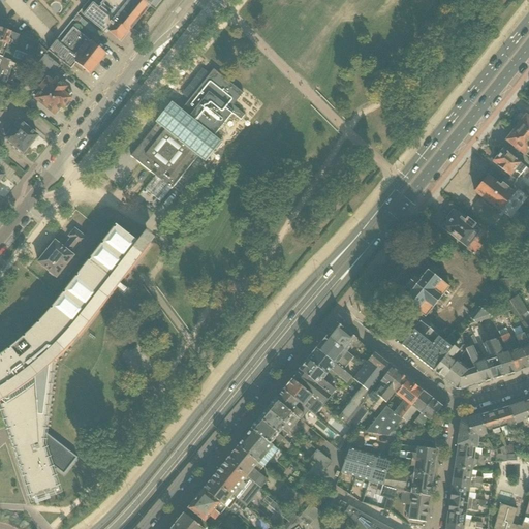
[(106,34),(109,32),(121,41),(122,40),(120,39),(123,35),(125,37),(126,36),(124,34),(127,30),(129,32),(150,6),(143,0),(105,0),(101,5),(95,0),(93,3),(83,16),(84,16),(84,17),(85,17),(102,31),(102,32),(103,32),(106,34)]
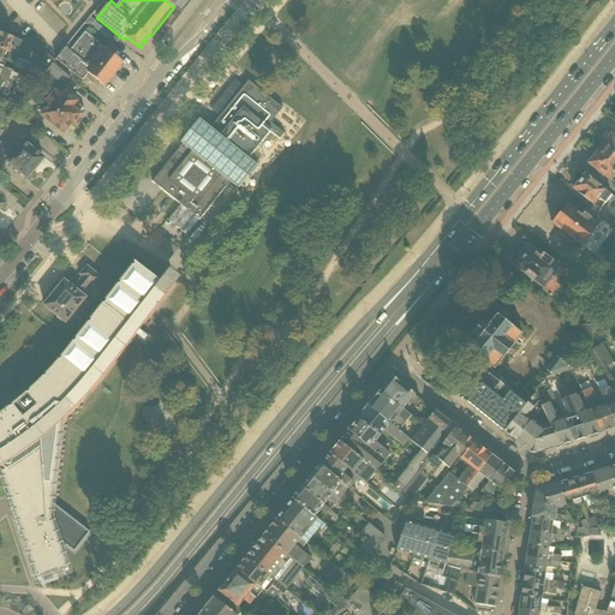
[(115,37),(90,18),(85,24),(90,28),(91,27),(112,42),(115,37)]
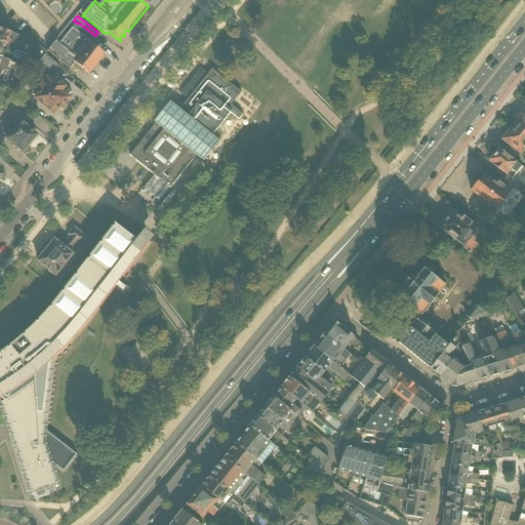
[(0,19),(0,41),(6,43),(6,44),(7,44),(15,47),(21,36),(21,33),(10,29),(12,25),(0,19)]
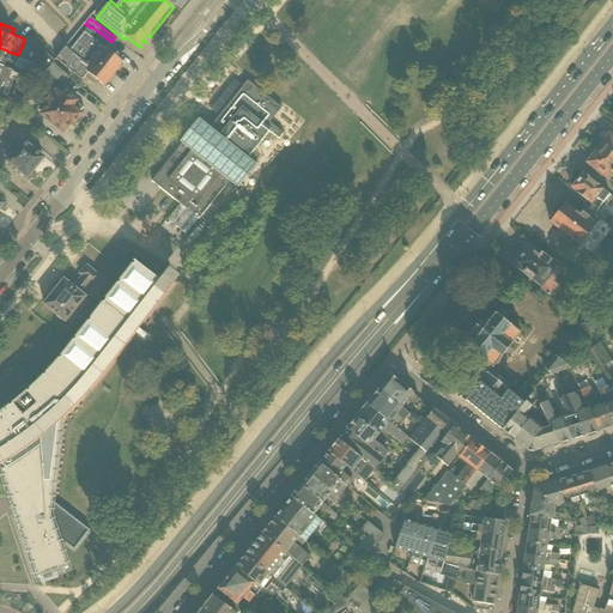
[(484,37),(499,43),(503,32),(489,26),(484,37)]
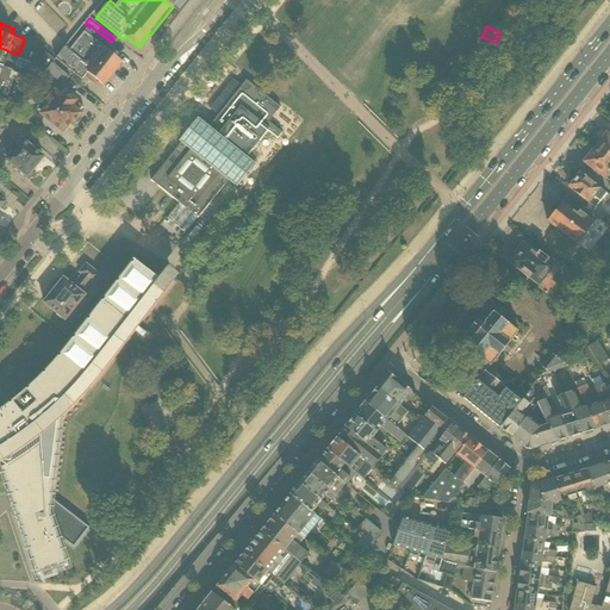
[(97,82),(104,87),(123,63),(85,32),(70,51),(66,47),(55,61),(81,80),(87,73),(98,81),(97,82)]
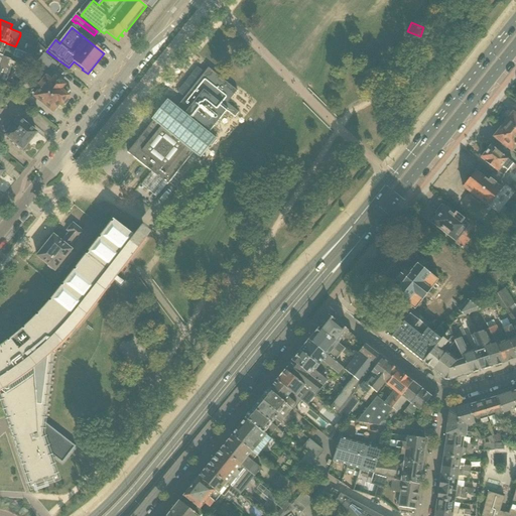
[(240,45),(229,36),(221,46),(232,55),(240,45)]
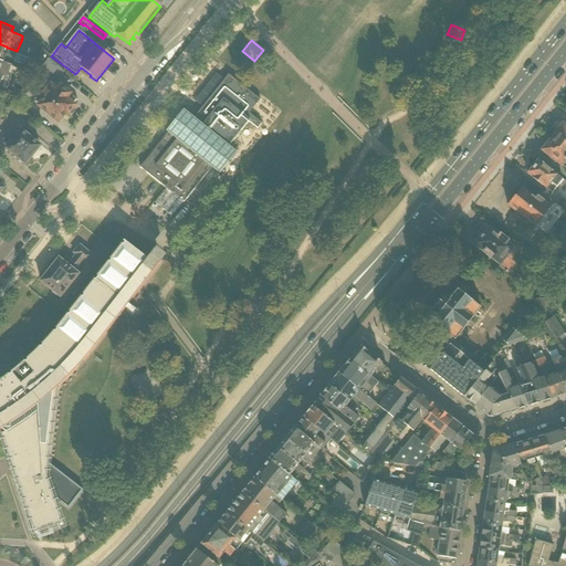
[(223,59),(233,63),(239,51),(229,46),(223,59)]
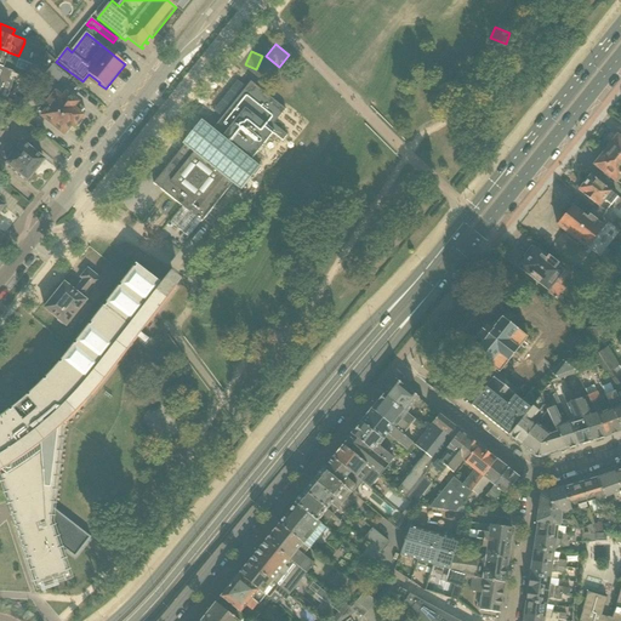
[(56,62),(46,52),(41,64),(50,69),(53,64),(56,62)]
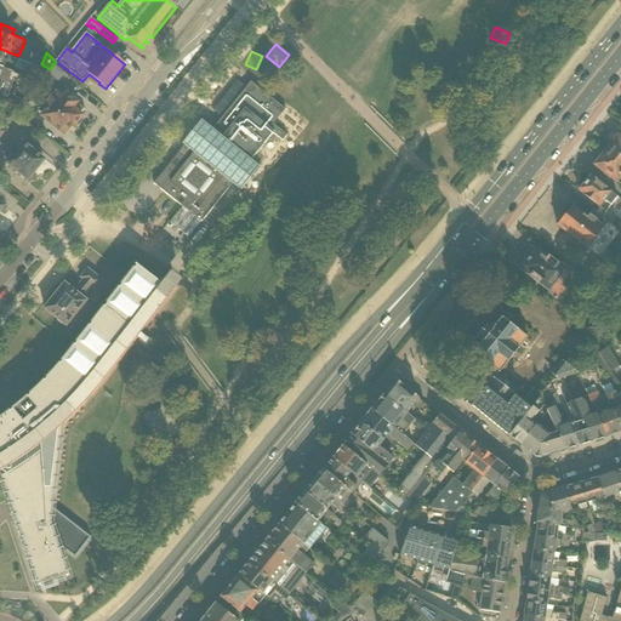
[(263,58),(254,70),(266,81),(275,69),(263,58)]
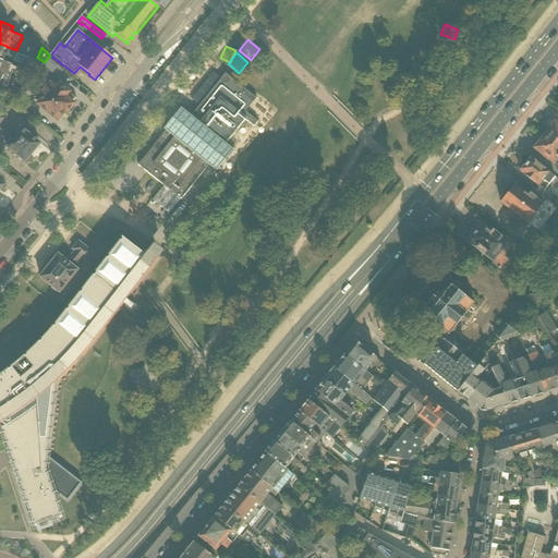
[(35,73),(40,77),(41,76),(43,76),(44,75),(46,75),(48,74),(49,74),(50,74),(51,74),(55,74),(57,75),(58,75),(59,76),(63,71),(48,58),(45,62),(39,69),(36,73),(35,73)]
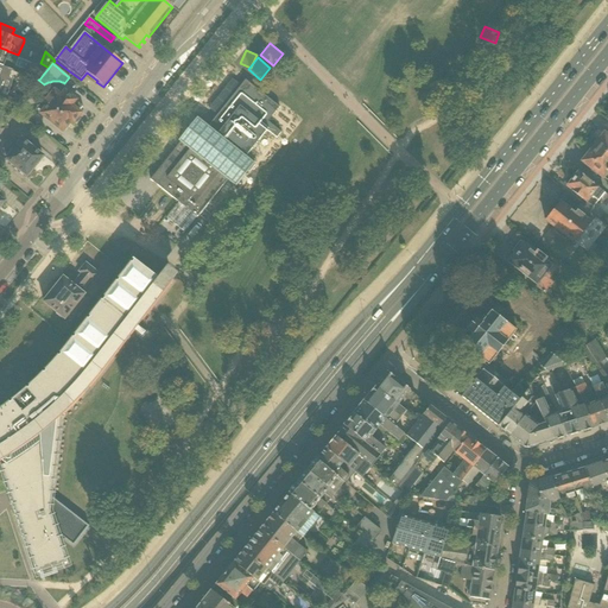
[(188,232),(197,219),(227,181),(236,187),(248,171),(249,172),(255,165),(246,157),(263,135),(267,131),(277,138),(282,132),(267,121),(280,107),(246,80),(226,106),(209,127),(197,118),(178,140),(181,143),(154,175),(151,181),(160,188),(178,203),(169,216),(188,232)]
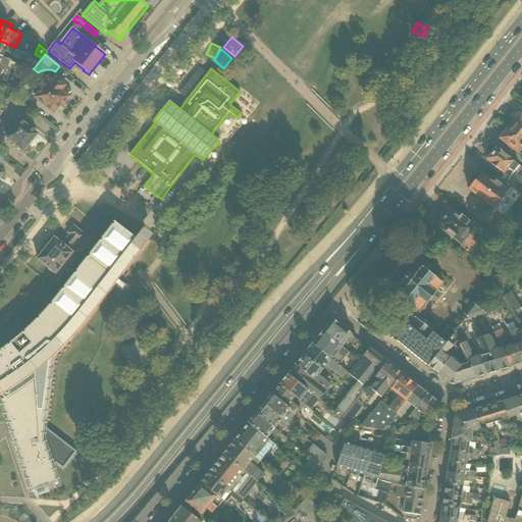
[(68,99),(69,98),(67,96),(71,92),(56,80),(53,84),(47,79),(40,88),(39,87),(35,88),(32,91),(32,95),(54,113),(60,105),(62,107),(63,105),(64,105),(66,105),(69,102),(68,100),(68,99)]
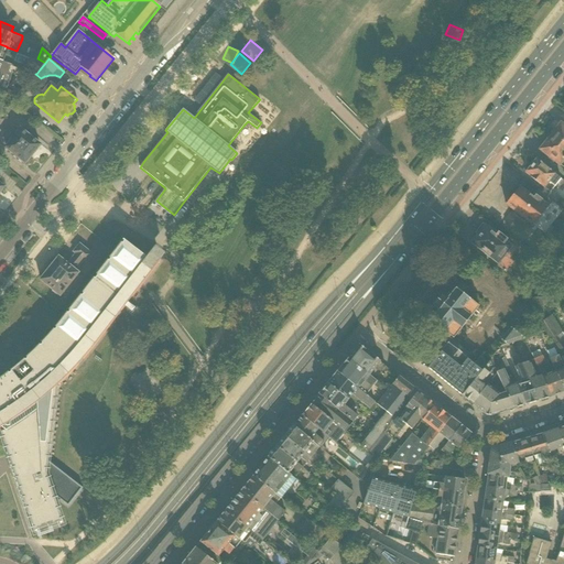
[(8,90),(7,94),(15,99),(18,96),(14,95),(15,93),(8,90)]
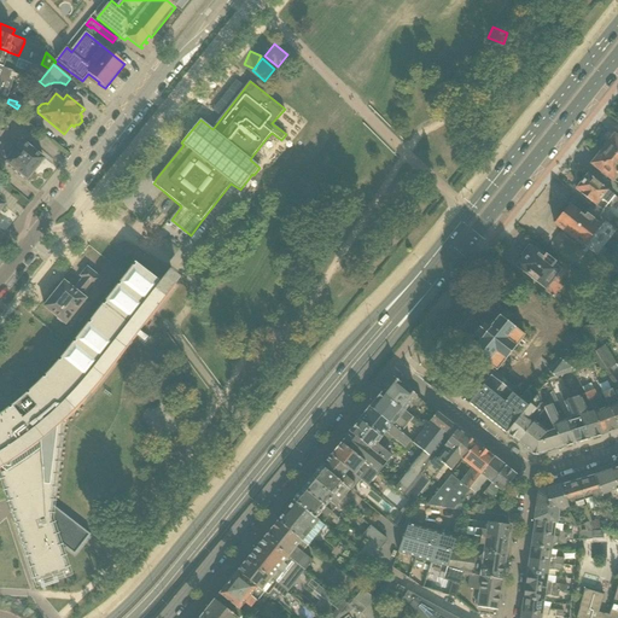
[(28,122),(15,111),(10,118),(22,128),(28,122)]
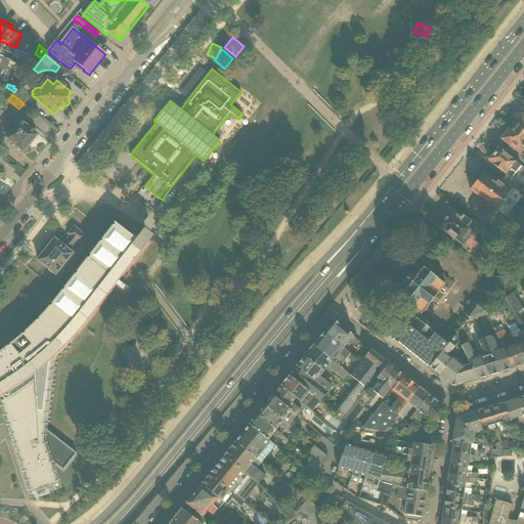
[(378,116),(387,112),(383,102),(374,107),(378,116)]
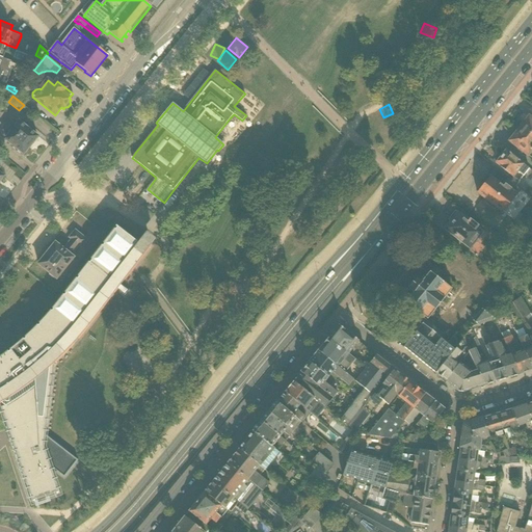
[(531,138),(531,118),(529,117),(526,123),(525,122),(524,123),(522,124),(520,127),(520,128),(520,129),(531,138)]
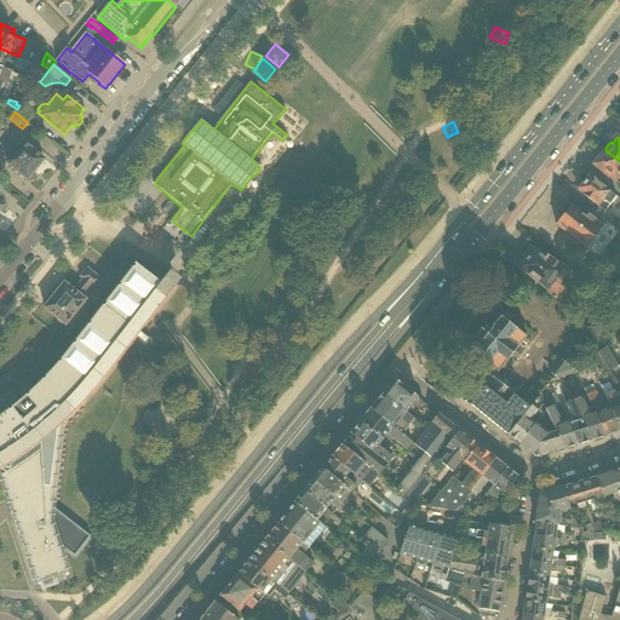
[(33,149),(33,148),(24,141),(7,164),(28,181),(44,160),(39,155),(39,154),(33,149)]
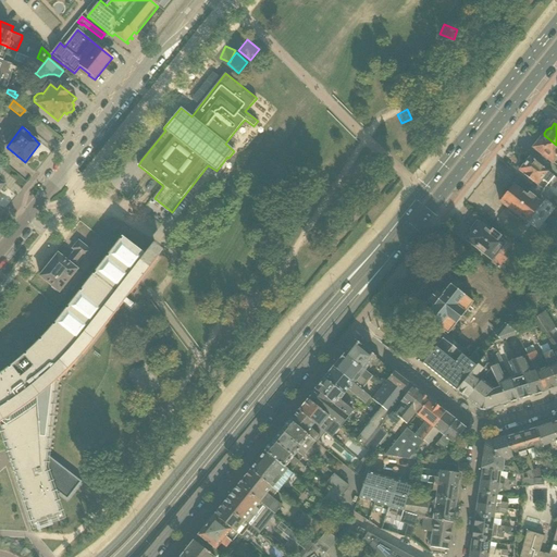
[(556,145),(544,135),(543,136),(541,137),(539,139),(539,141),(537,143),(534,148),(540,151),(539,152),(548,160),(548,159),(556,165),(556,145)]
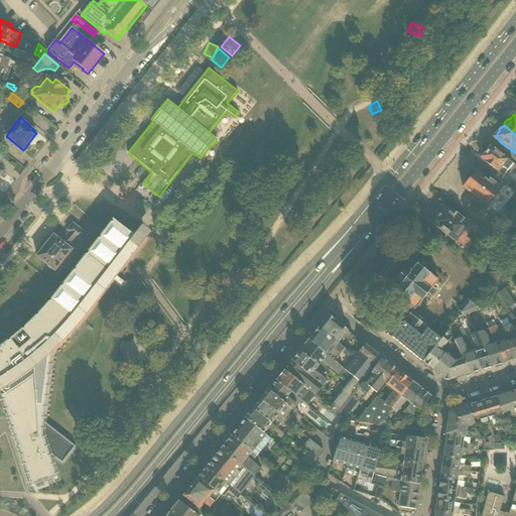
[(513,163),(490,146),(486,148),(485,152),(481,157),(486,161),(486,162),(495,169),(498,171),(496,175),(506,183),(510,177),(505,173),(513,163)]
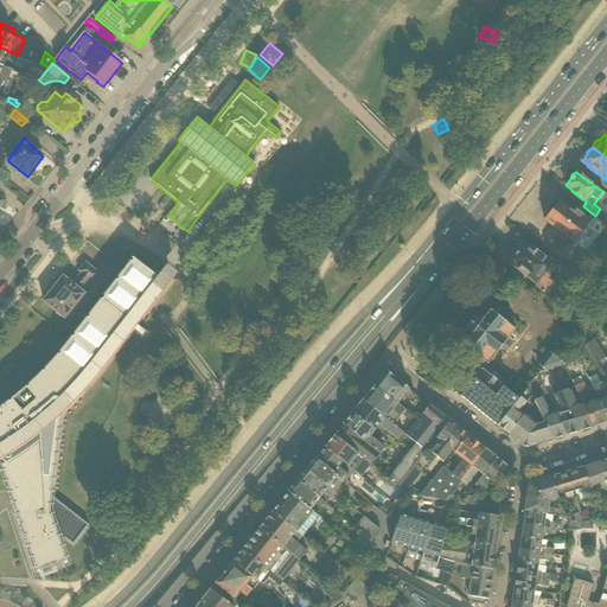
[(551,211),(544,221),(556,229),(554,231),(564,241),(567,238),(574,244),(595,216),(583,206),(582,206),(580,204),(573,212),(560,202),(557,204),(555,202),(551,203),(550,206),(549,210),(551,211)]
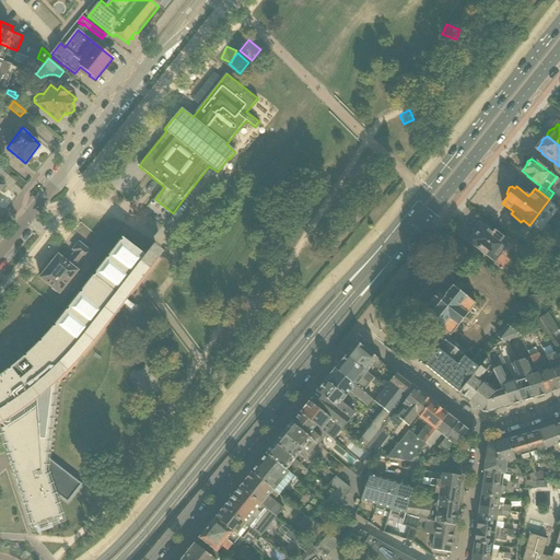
[(246,219),(251,223),(258,216),(251,208),(242,217),(245,219),(246,219)]
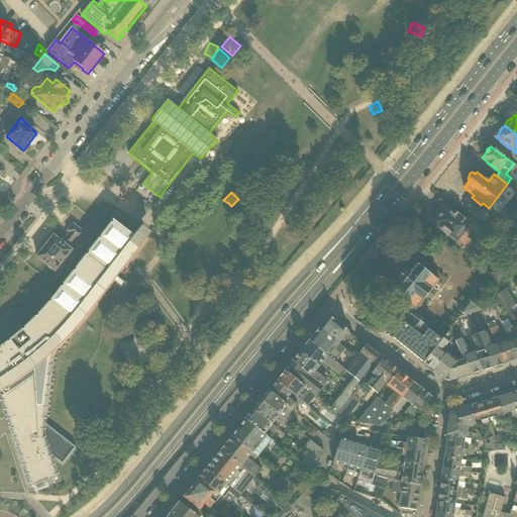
[(55,205),(58,208),(65,201),(62,198),(55,205)]
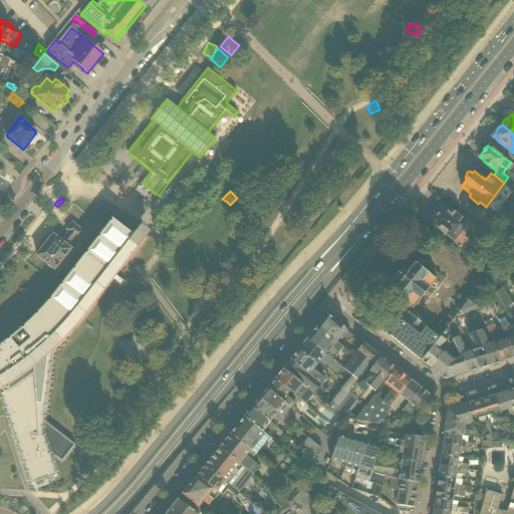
[(468,223),(454,212),(452,215),(451,213),(440,204),(434,212),(437,214),(431,222),(455,240),(468,223)]
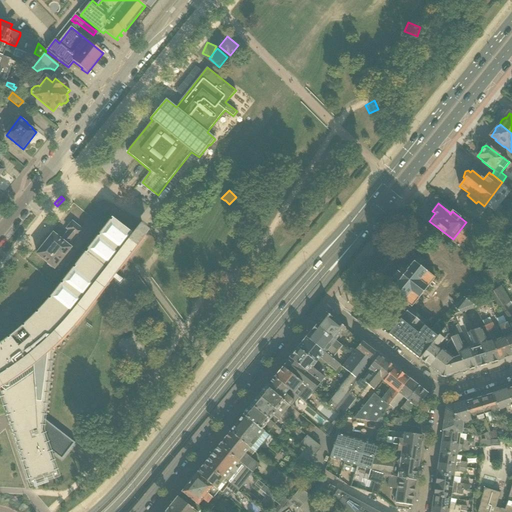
[(20,448),(21,451),(32,483),(57,475),(49,452),(52,451),(62,460),(75,443),(45,420),(44,419),(52,351),(59,344),(66,337),(73,329),(80,322),(87,314),(119,271),(146,237),(145,236),(150,230),(142,224),(133,234),(113,218),(96,239),(86,253),(65,278),(55,291),(50,298),(45,304),(39,310),(33,316),(27,322),(21,327),(15,333),(8,338),(0,343),(0,389),(2,388),(5,391),(1,392),(20,448)]
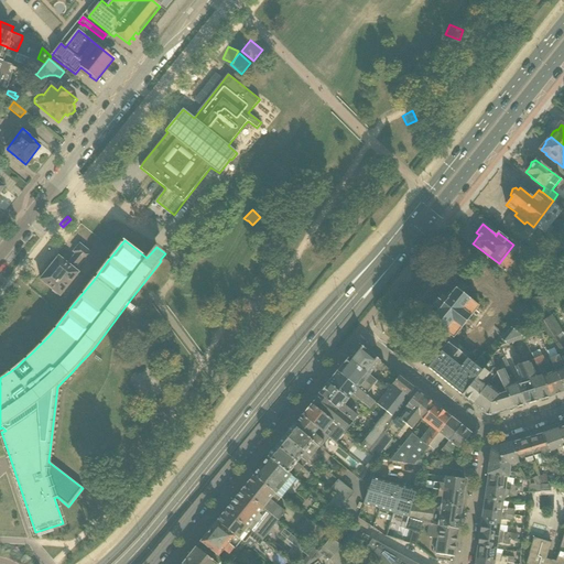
[(60,258),(54,264),(41,280),(53,290),(52,291),(57,295),(58,294),(61,295),(78,273),(76,270),(84,260),(86,262),(93,255),(80,245),(74,252),(76,255),(67,264),(60,258)]
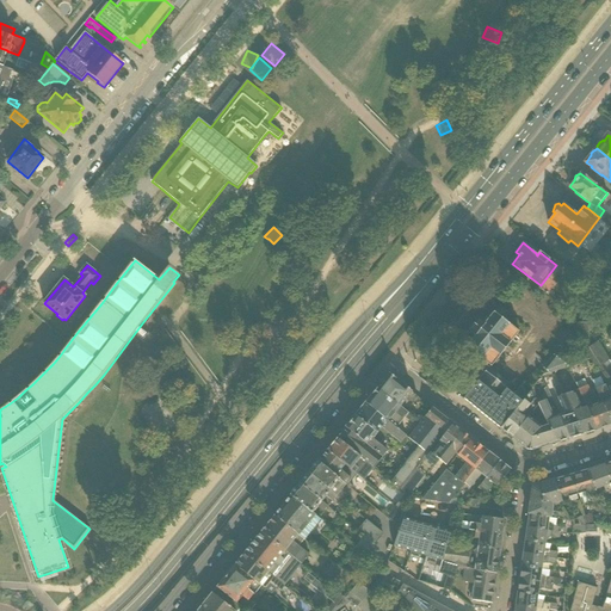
[(519,332),(494,313),(485,325),(479,320),(471,331),(477,334),(467,347),(492,366),(519,332)]
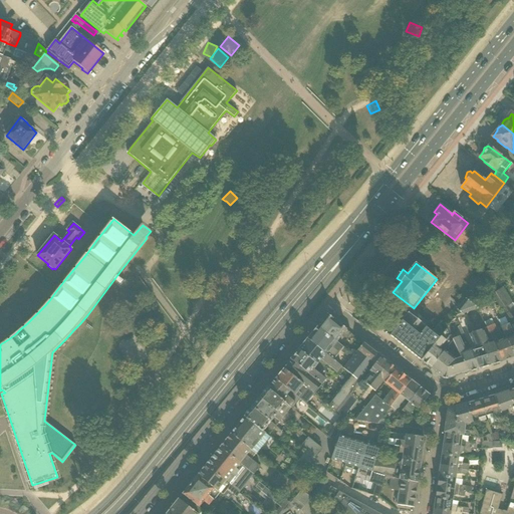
[(495,279),(495,271),(486,271),(479,280),(495,279)]
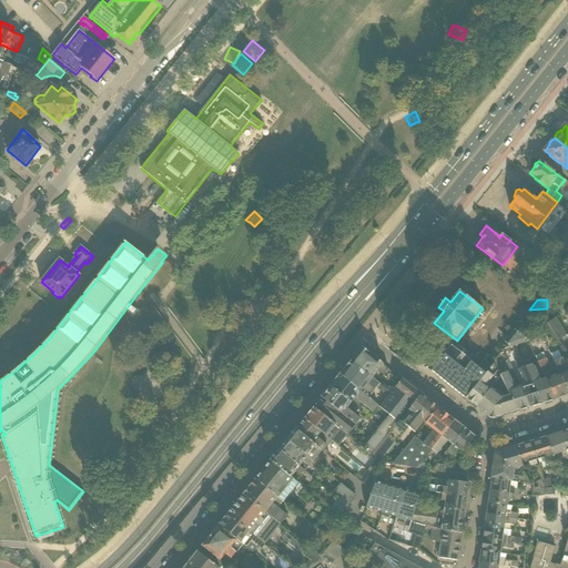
[(548,334),(567,356),(567,357),(567,351),(567,352),(563,346),(559,341),(567,335),(556,318),(547,323),(548,334)]
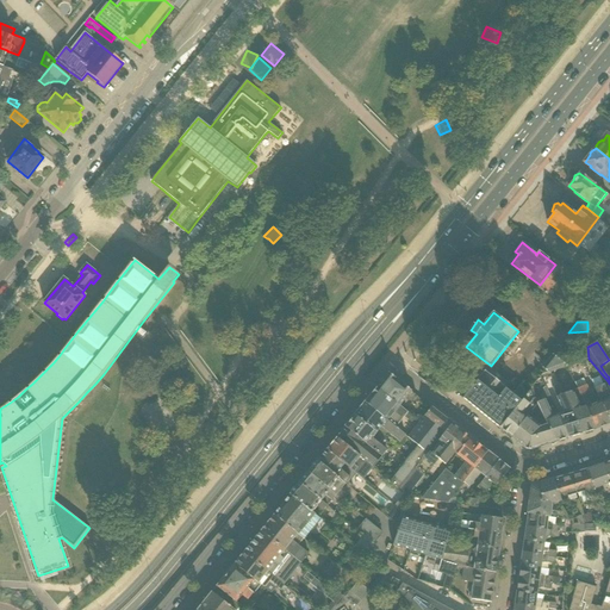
[(567,366),(553,355),(542,368),(548,373),(567,366)]
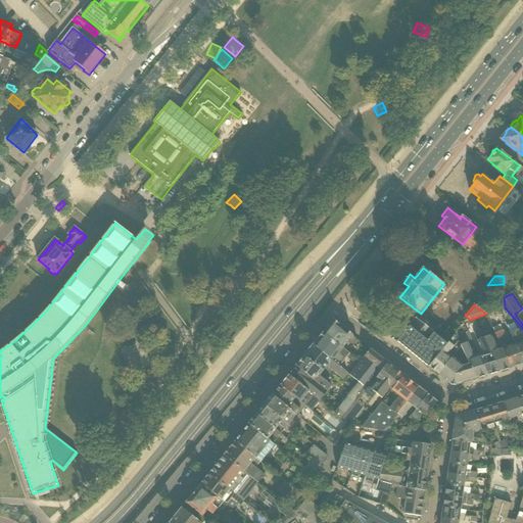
[(416,318),(410,327),(427,341),(434,332),(416,318)]
